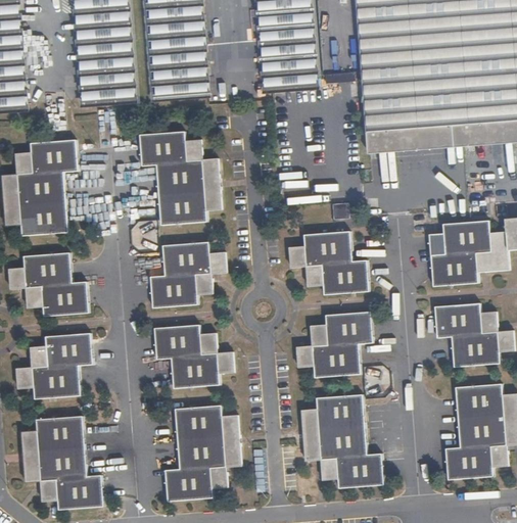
[(15,0),(0,0),(0,110),(24,108),(15,0)]
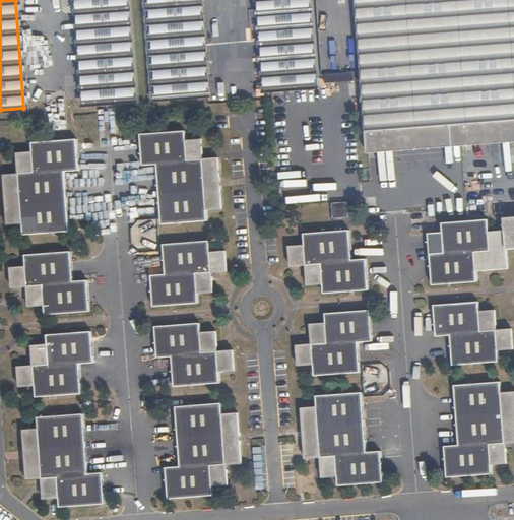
[(131,100),(123,0),(73,0),(81,104),(131,100)]
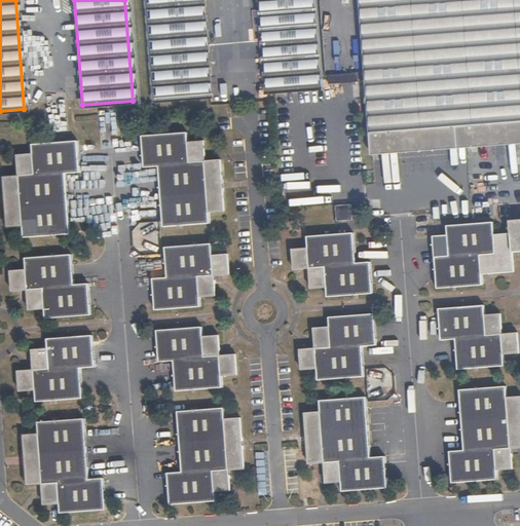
[(199,0),(147,0),(155,99),(207,95),(199,0)]
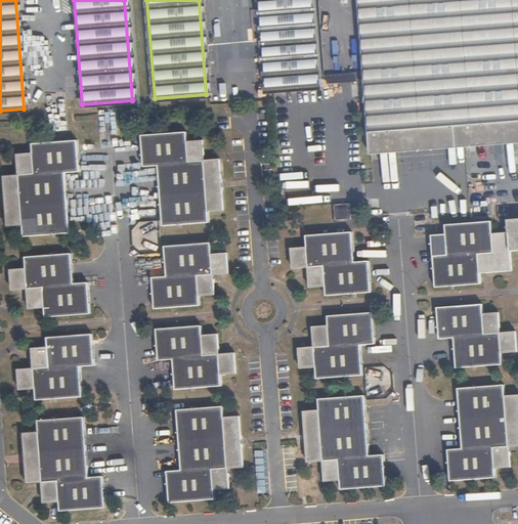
[(308,0),(256,0),(264,91),(315,87),(308,0)]
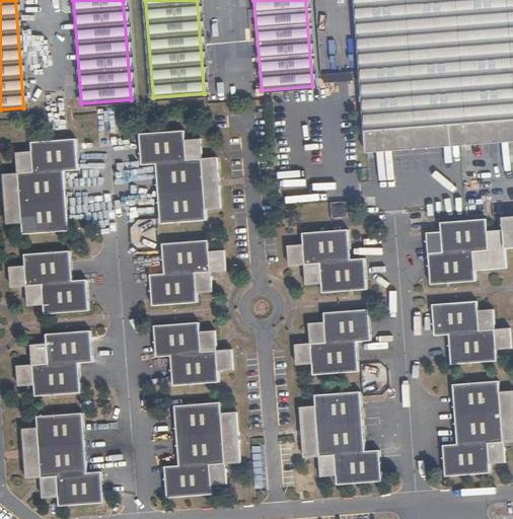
[(512,0),(351,0),(363,146),(512,134),(512,0)]
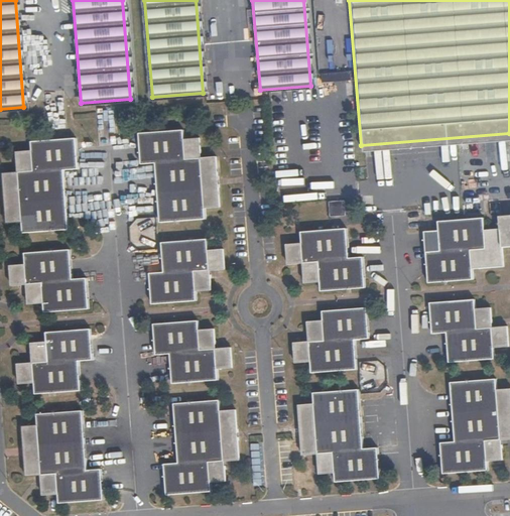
[(316,83),(343,82),(343,72),(316,73),(316,83)]
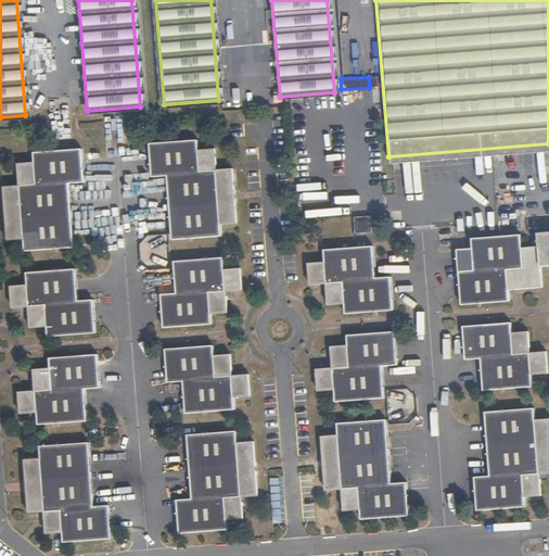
[(193,139),(147,143),(150,176),(164,175),(169,239),(219,236),(218,227),(234,226),(230,171),(214,172),(212,150),(194,151),(193,139)]
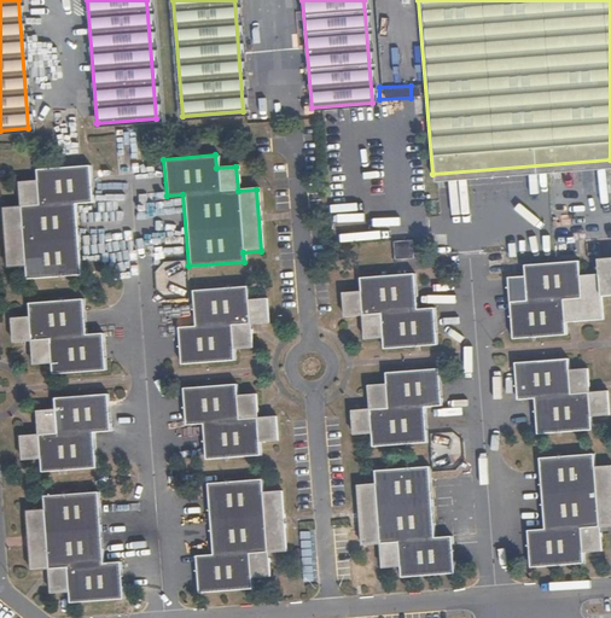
[(434,185),(610,169),(610,159),(432,174),(434,185)]
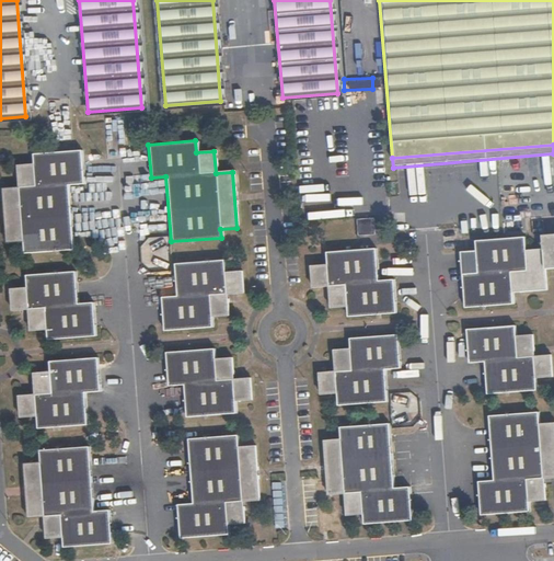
[(22,252),(73,249),(68,184),(83,183),(80,149),(32,153),(33,164),(15,165),(18,187),(1,189),(6,244),(22,243),(22,252)]
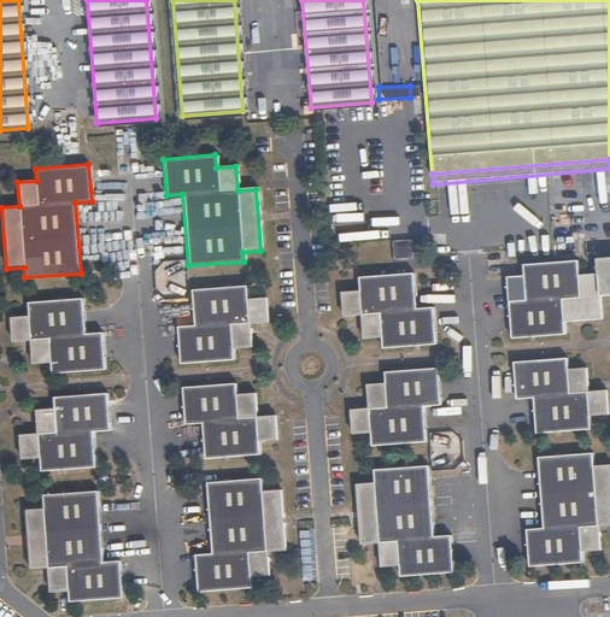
[(392,259),(410,258),(409,240),(391,241),(392,259)]
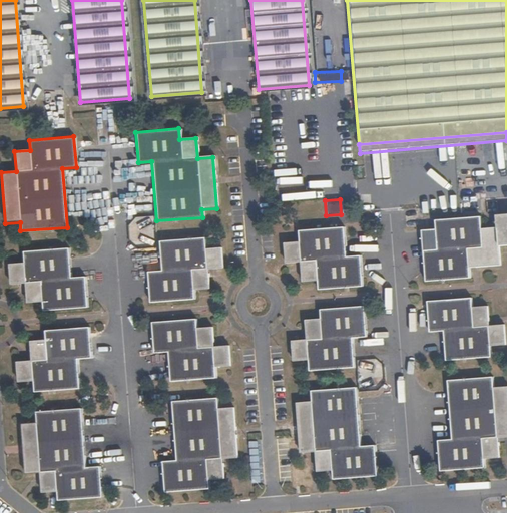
[(498,261),(496,223),(480,224),(479,211),(432,214),(434,245),(420,245),(421,277),(467,274),(467,263),(498,261)]
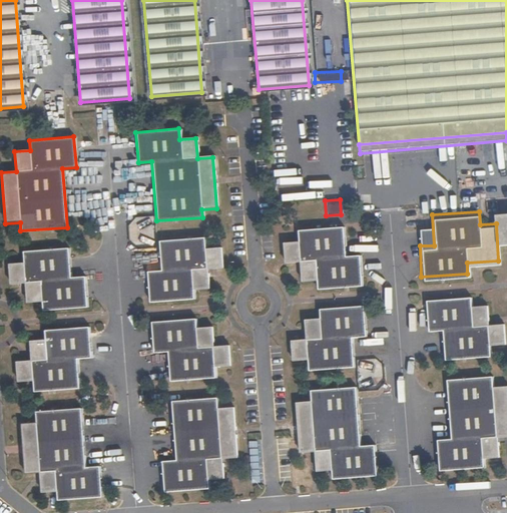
[(344,255),(342,225),(294,228),(295,239),(282,240),(284,272),(297,271),(298,280),(315,279),(315,288),(361,285),(359,254),(344,255)]
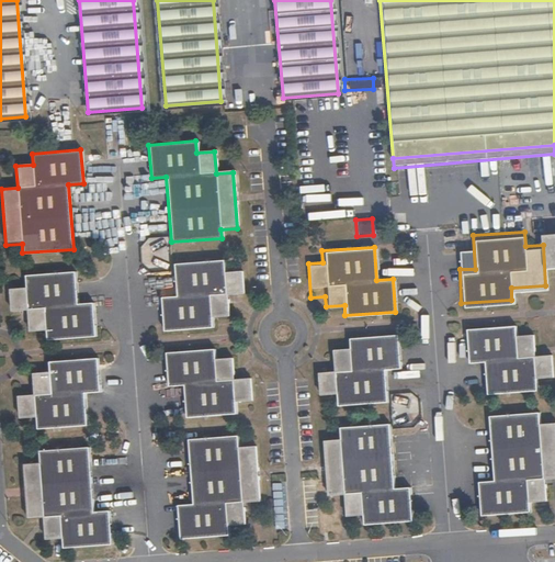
[(221,258),(172,261),(176,295),(160,296),(162,328),(211,325),(211,315),(226,314),(226,304),(244,303),(241,268),(222,269),(221,258)]
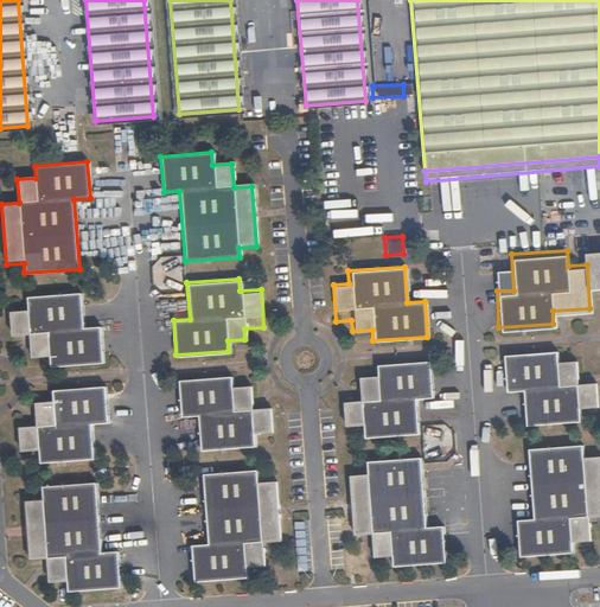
[(46,353),(48,363),(101,359),(99,325),(83,326),(80,293),(25,296),(25,307),(10,308),(12,346),(29,345),(29,355),(46,353)]
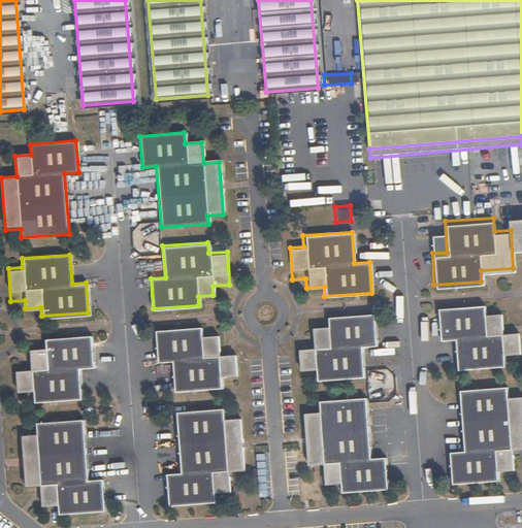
[(458,370),(507,367),(506,356),(520,355),(518,325),(502,326),(502,316),(485,317),(485,305),(438,309),(441,340),(456,339),(458,370)]
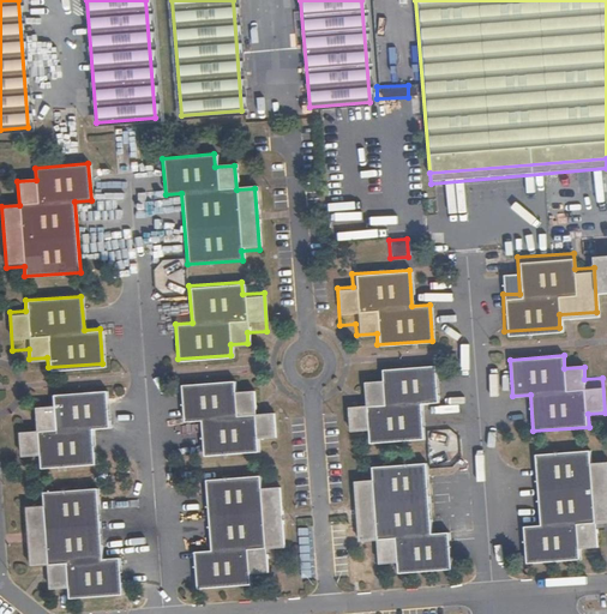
[(348,431),(365,429),(365,441),(422,438),(420,402),(437,401),(434,365),(380,368),(382,381),(361,383),(361,392),(346,393),(348,431)]
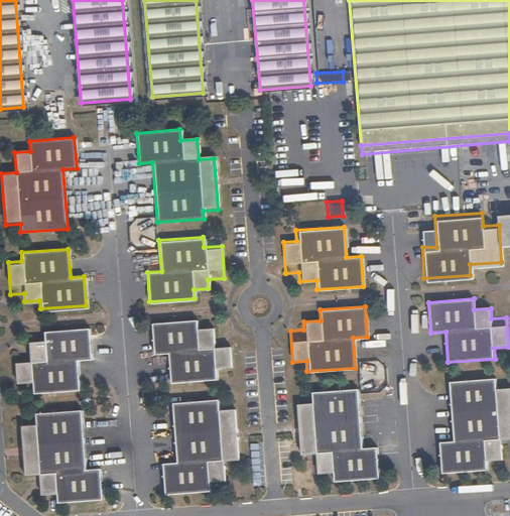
[(168,352),(170,381),(216,378),(215,368),(230,367),(228,337),(213,338),(212,328),(196,329),(196,318),(150,321),(153,353),(168,352)]
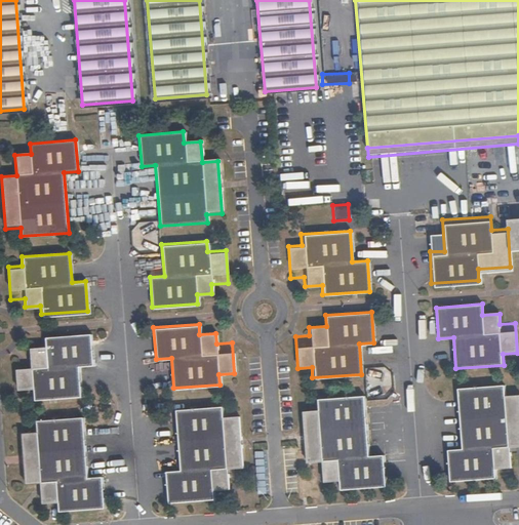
[(80,395),(78,363),(91,362),(89,333),(43,336),(43,347),(28,348),(28,358),(14,359),(16,389),(31,389),(32,398),(80,395)]
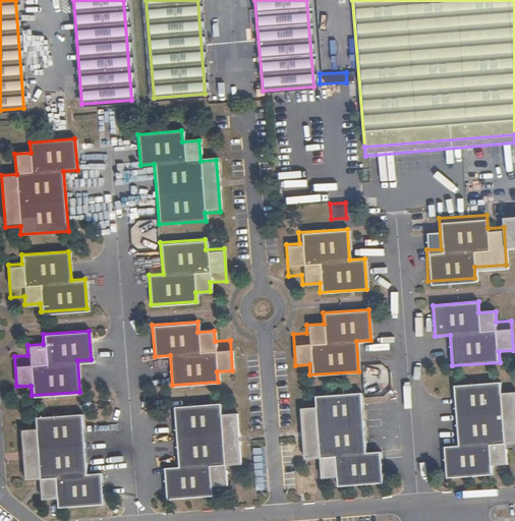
[(458,447),(445,448),(447,479),(491,476),(491,466),(505,465),(504,444),(514,443),(514,389),(501,391),(500,383),(453,386),(458,447)]
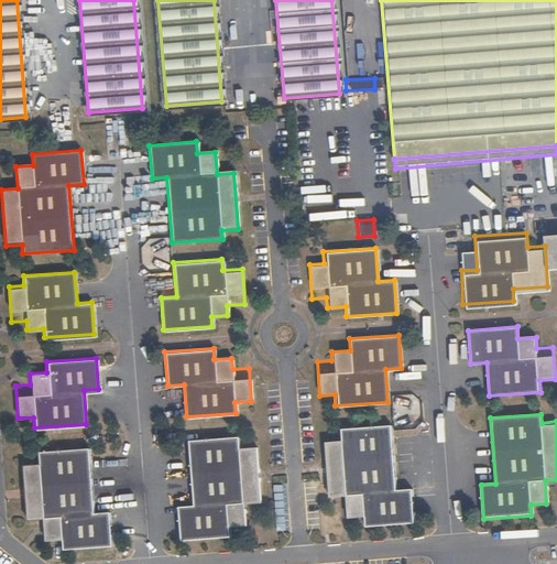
[(388,425),(337,429),(338,438),(323,440),(328,496),(342,495),(343,518),(360,517),(361,527),(412,523),(410,489),(392,490),(388,425)]
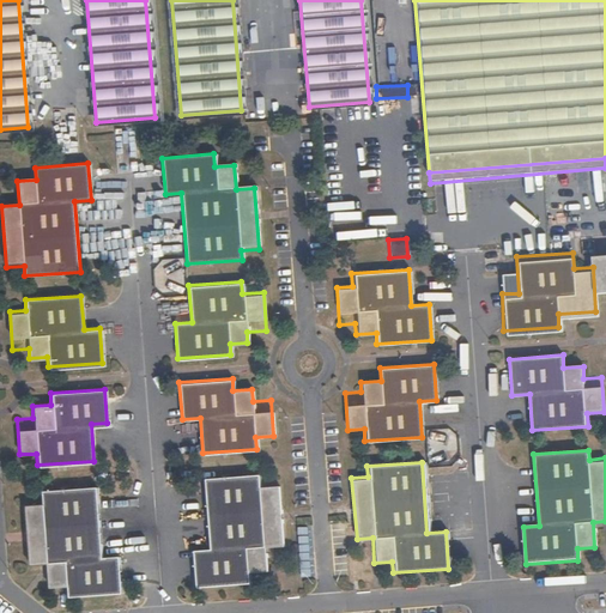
[(210,548),(192,550),(194,586),(248,582),(247,571),(266,570),(265,545),(282,544),(277,483),(260,484),(260,474),(204,478),(210,548)]
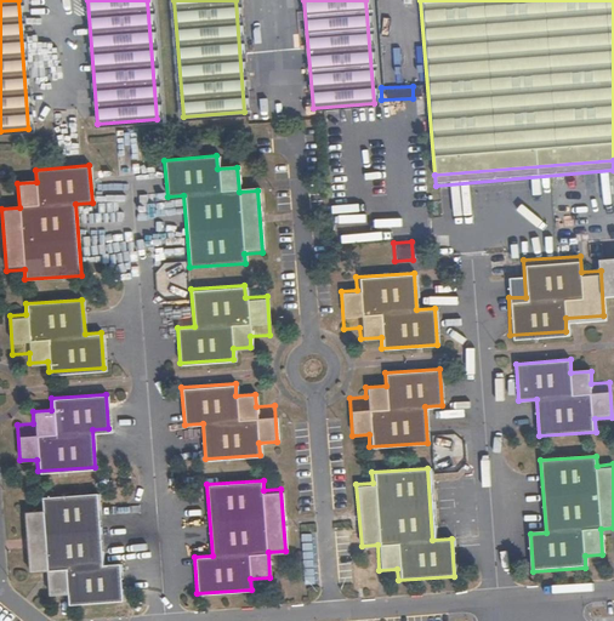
[(101,563),(96,493),(40,496),(40,506),(23,507),(27,570),(45,569),(46,593),(67,592),(67,604),(120,600),(118,562),(101,563)]
